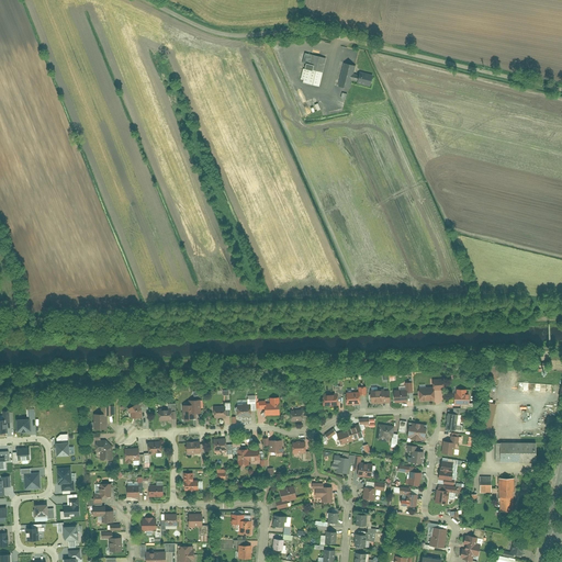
[(303,68),(300,80),(303,80),(303,83),(319,87),(324,69),(324,67),(327,57),(305,53),(302,64),(307,65),(306,69),(303,68)]
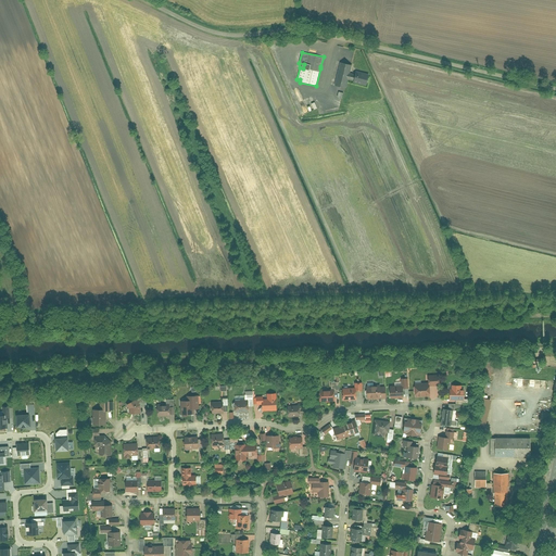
[(346,88),(349,78),(355,80),(355,83),(367,86),(370,73),(358,70),(357,73),(351,71),(352,64),(340,62),(335,85),(346,88)]
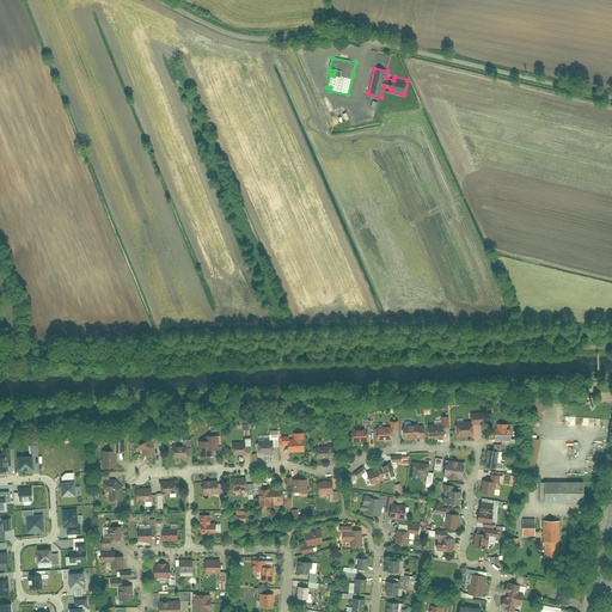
[(493,426),(493,438),(508,436),(508,426),(506,426),(505,421),(495,421),(495,426),(493,426)]
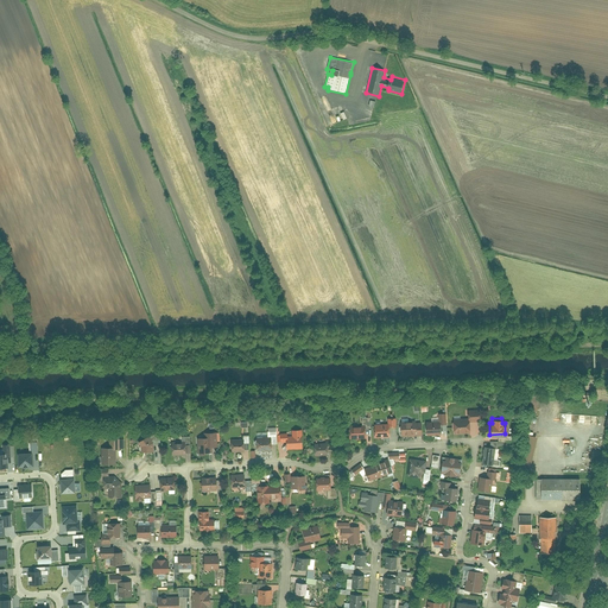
[(454,432),(469,432),(469,419),(454,420),(454,426),(453,428),(453,430),(454,431),(454,432)]
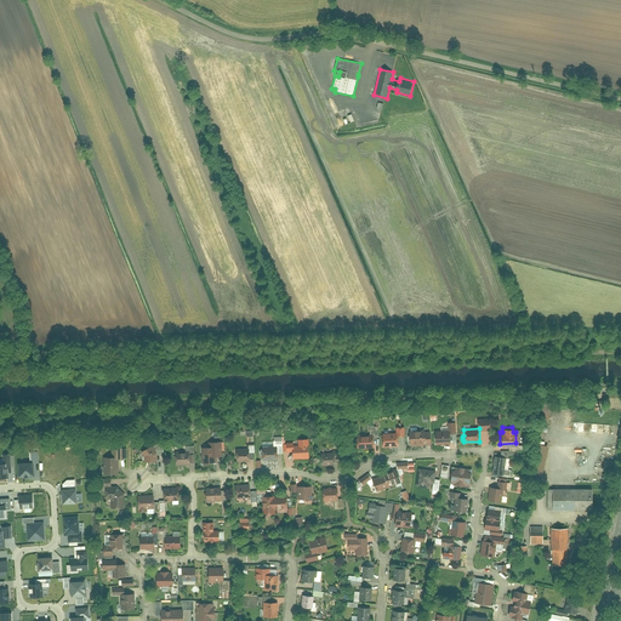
[(410,444),(426,444),(425,433),(423,433),(423,432),(410,432),(410,437),(409,437),(409,440),(410,440),(410,444)]
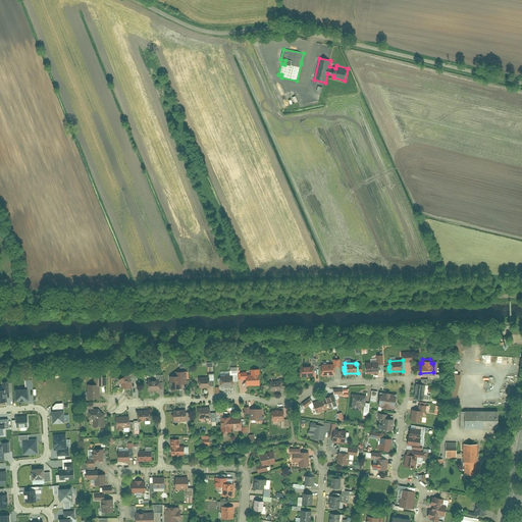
[(367,373),(378,372),(377,363),(366,364),(367,373)]
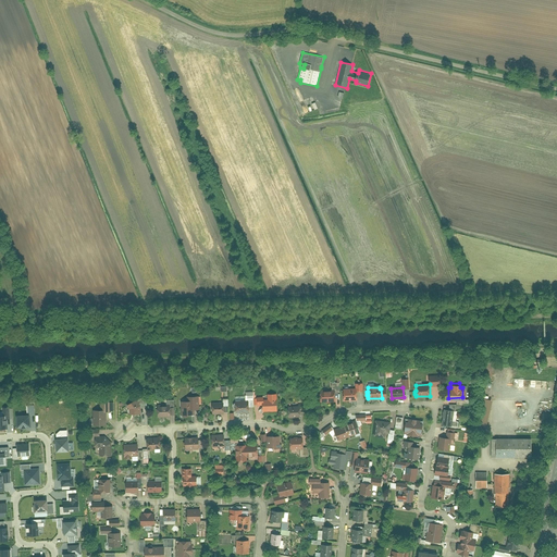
[(138,404),(145,404),(144,388),(134,388),(134,397),(123,403),(128,413),(140,407),(138,404)]
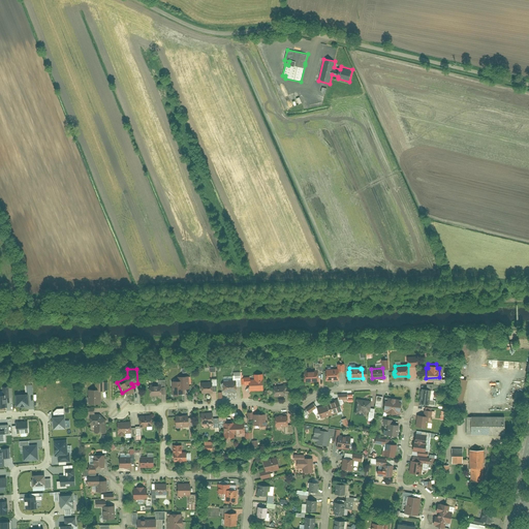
[(339,379),(338,370),(325,370),(327,380),(339,379)]
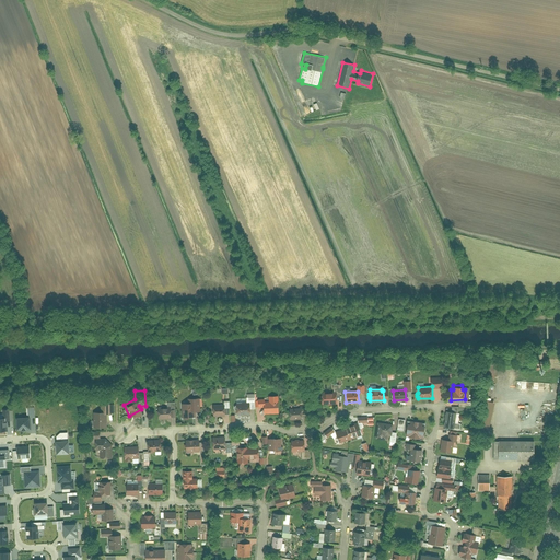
[(261,405),(263,412),(277,411),(276,393),(266,394),(267,398),(260,398),(260,397),(255,397),(255,405),(261,405)]
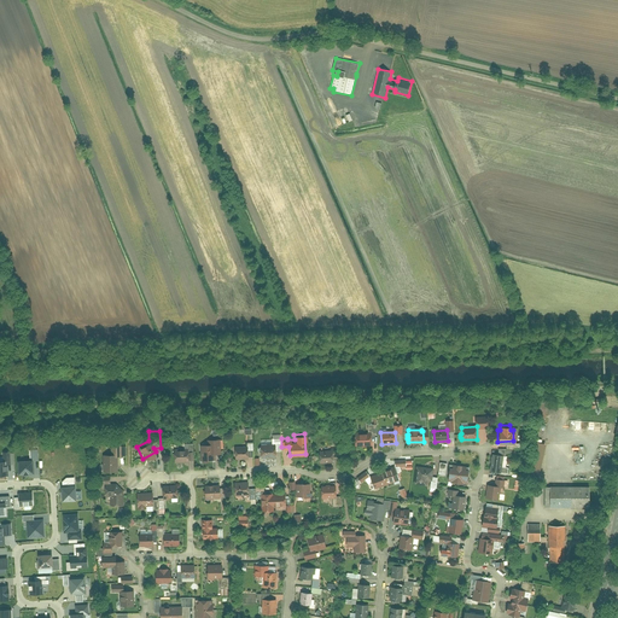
[(356,445),(371,444),(371,433),(355,435),(356,445)]
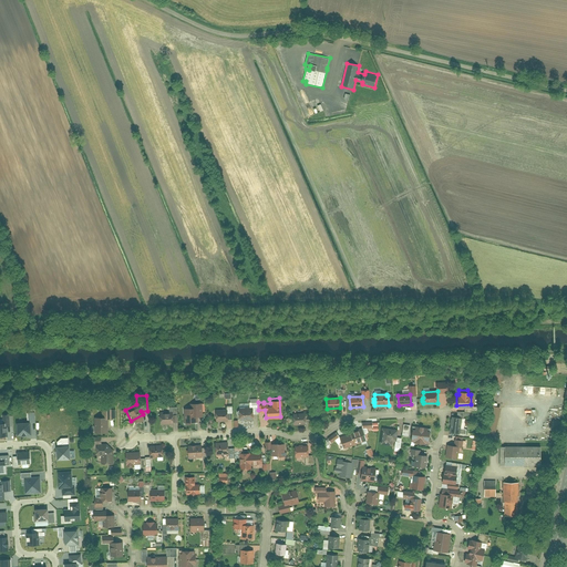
[(188,405),(182,406),(183,421),(195,420),(195,413),(199,413),(198,400),(188,401),(188,405)]
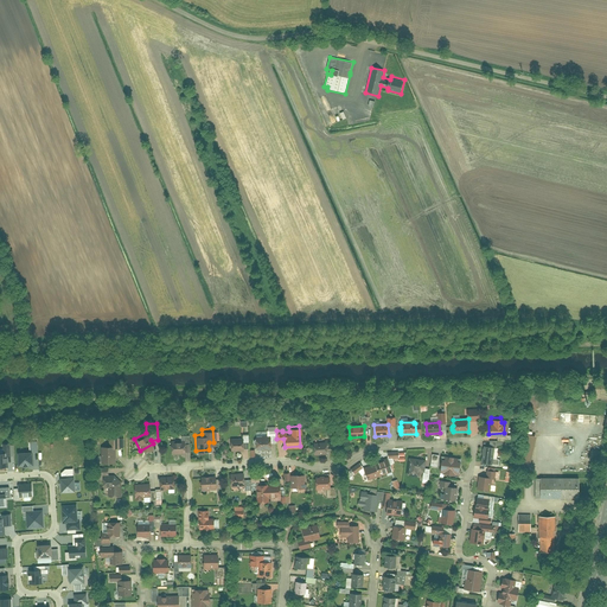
[(229,436),(229,449),(242,449),(242,446),(246,446),(246,432),(241,433),(241,435),(229,436)]
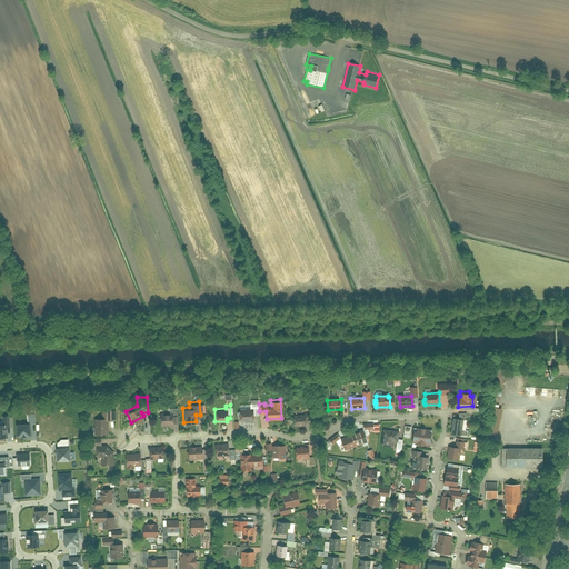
[(92,417),(93,432),(107,431),(107,419),(112,418),(112,407),(100,408),(100,417),(92,417)]
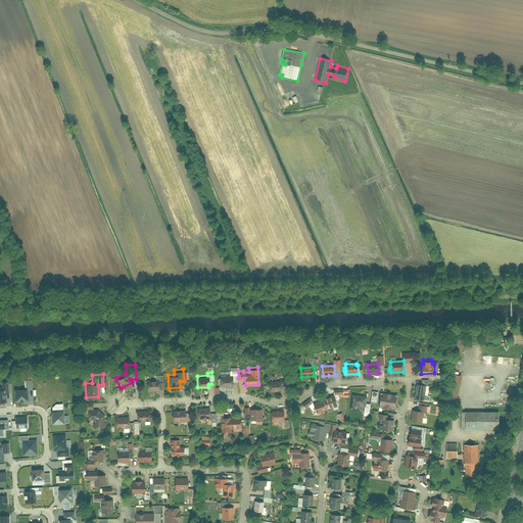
[(145,379),(146,390),(157,389),(157,386),(161,386),(160,374),(153,374),(154,378),(145,379)]
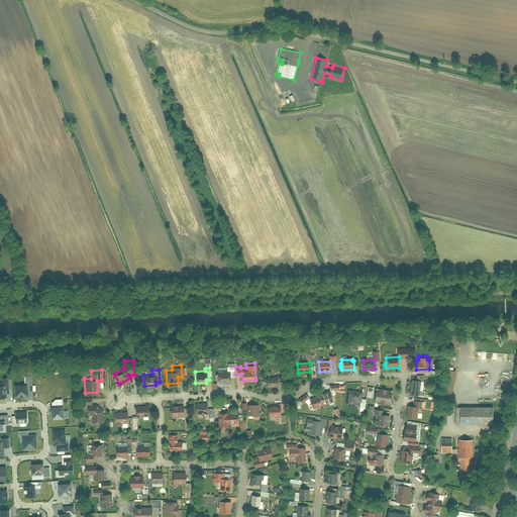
[(228,370),(216,371),(216,382),(228,382),(228,370)]
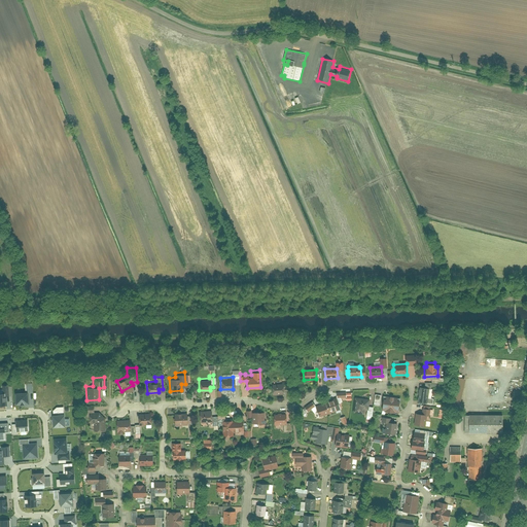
[(425,401),(427,387),(429,387),(429,381),(422,381),(423,385),(417,384),(415,399),(425,401)]
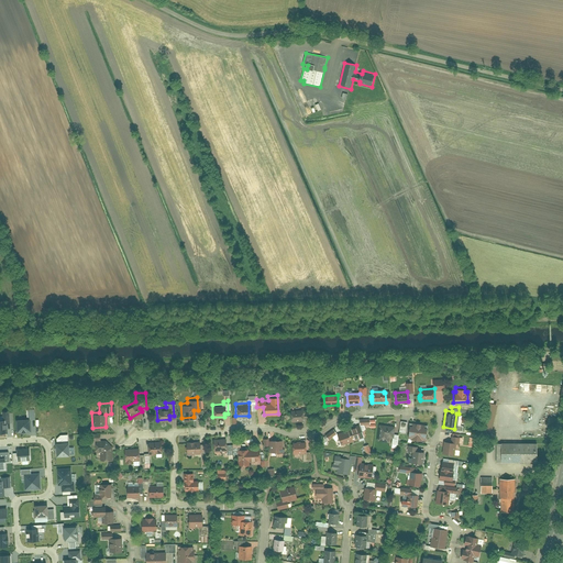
[(288,409),(289,420),(301,419),(300,414),(308,412),(307,408),(288,409)]
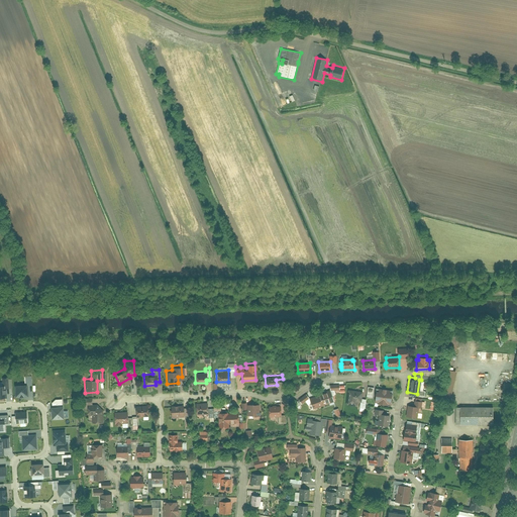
[(15,385),(16,397),(29,396),(28,385),(33,384),(32,376),(25,377),(26,385),(15,385)]
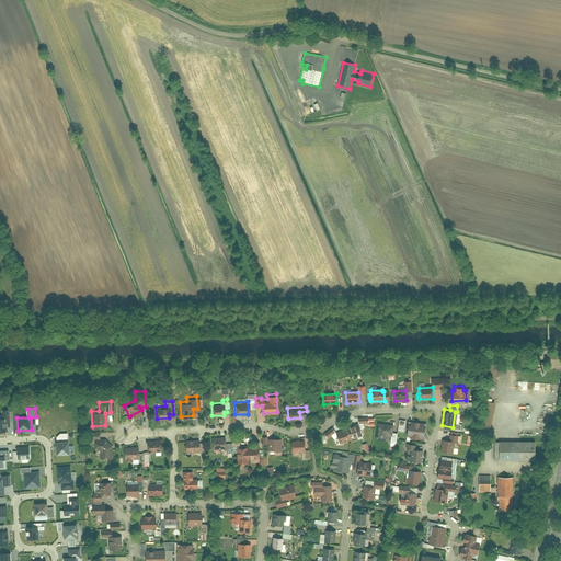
[(0,418),(0,432),(9,432),(9,422),(14,421),(13,410),(7,410),(8,418),(0,418)]
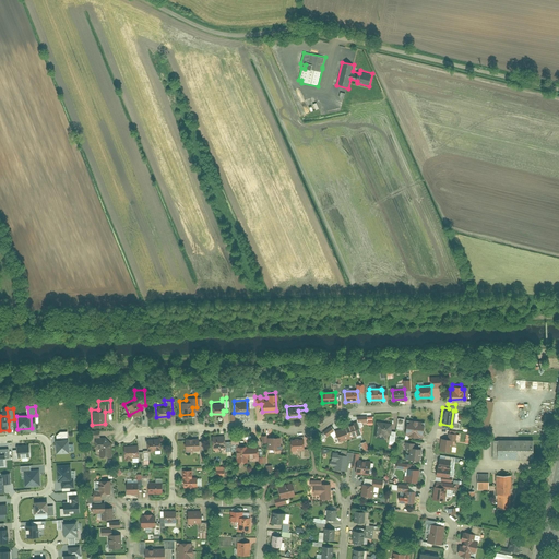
[(390,421),(373,418),(371,436),(388,438),(390,421)]
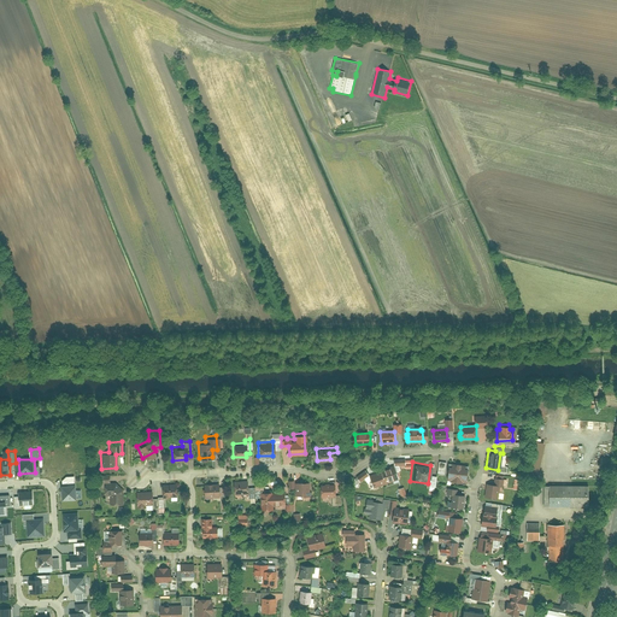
[(447,462),(445,479),(463,481),(465,464),(447,462)]
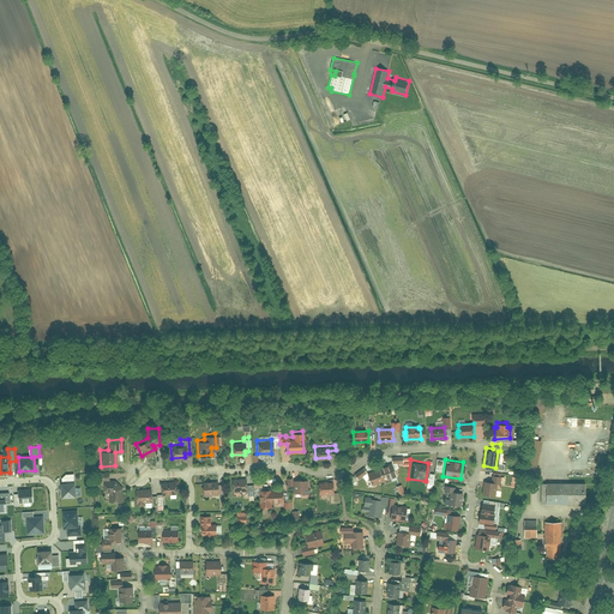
[(366,471),(369,483),(393,475),(390,463),(366,471)]
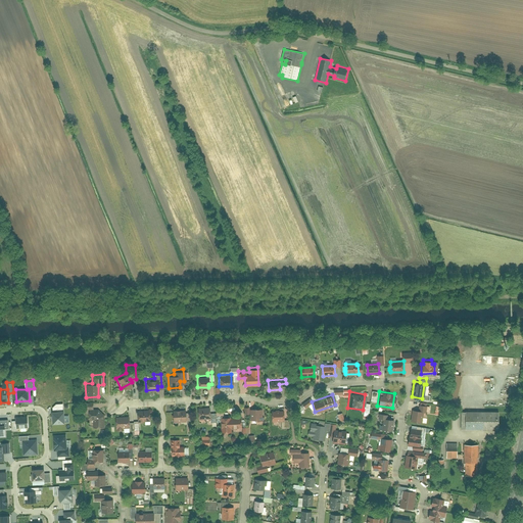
[(300,401),(302,406),(311,400),(307,396),(300,401)]
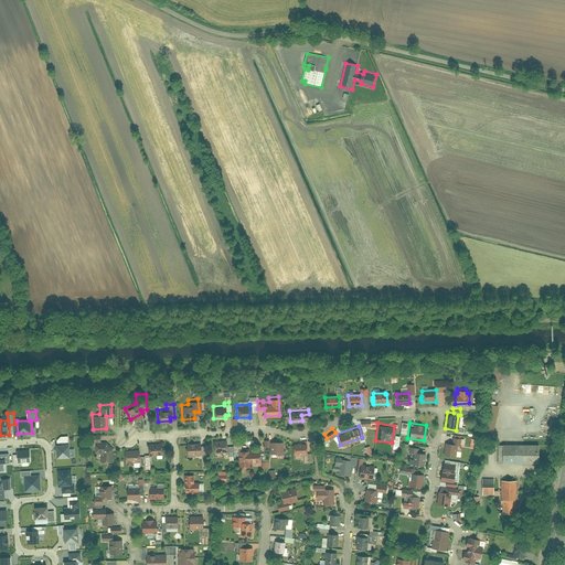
[(56,445),(57,458),(71,457),(71,444),(70,444),(70,436),(62,436),(57,439),(57,445),(56,445)]
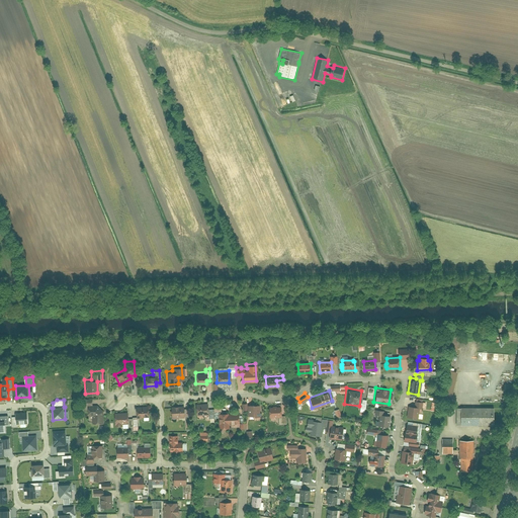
[(413,404),(407,404),(406,415),(416,416),(417,406),(421,406),(421,400),(413,400),(413,404)]
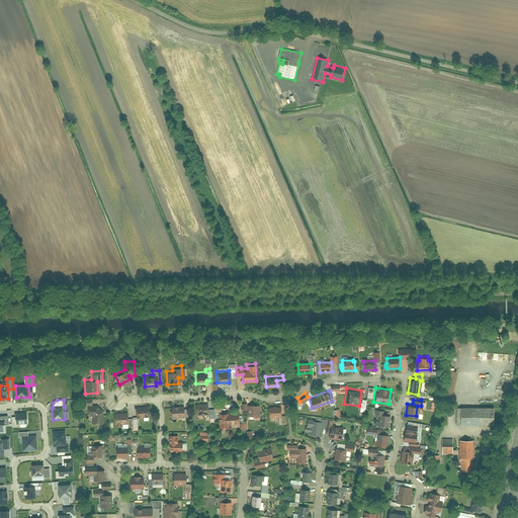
[(206,402),(194,402),(194,414),(205,413),(206,416),(212,416),(211,408),(206,408),(206,402)]
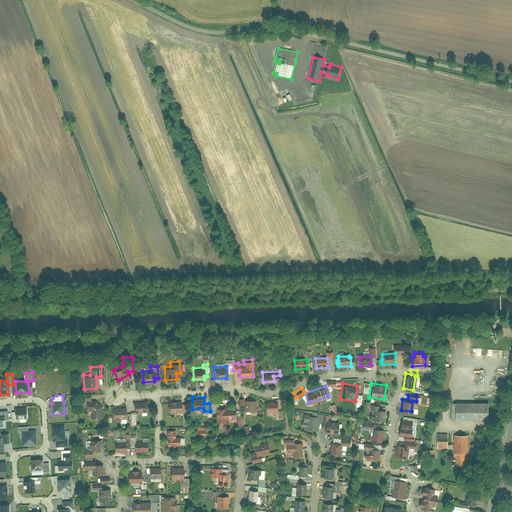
[(243,410),(255,409),(254,399),(242,400),(242,397),(237,397),(238,403),(242,403),(243,410)]
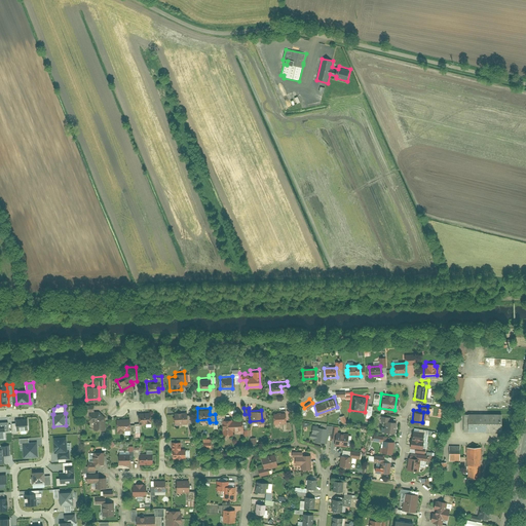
[(103,416),(98,409),(88,410),(88,420),(92,420),(92,428),(103,428),(103,416)]
